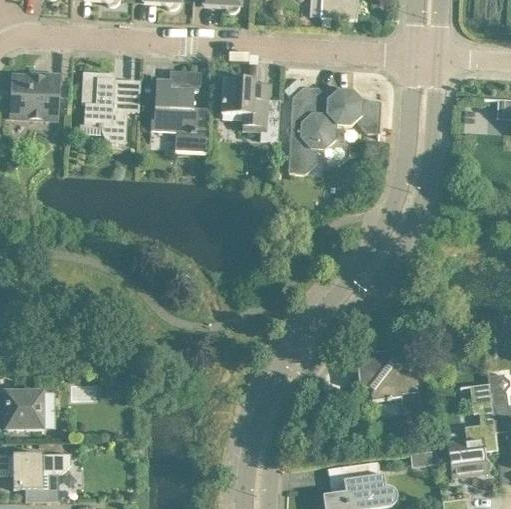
[(180,3),(180,0),(144,0),(165,1),(165,3),(166,4),(166,6),(167,7),(169,8),(170,8),(171,9),(173,9),(174,9),(176,8),(178,7),(179,6),(180,4),(180,3)]
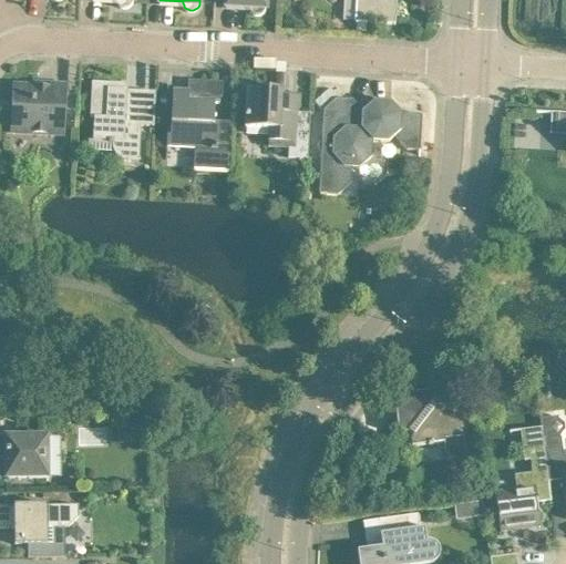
[(226,0),(226,4),(249,6),(249,8),(250,10),(251,11),(253,11),(254,12),(255,13),(257,13),(258,13),(260,13),(263,11),(264,11),(265,10),(265,9),(266,8),(266,7),(267,0),(226,0)]
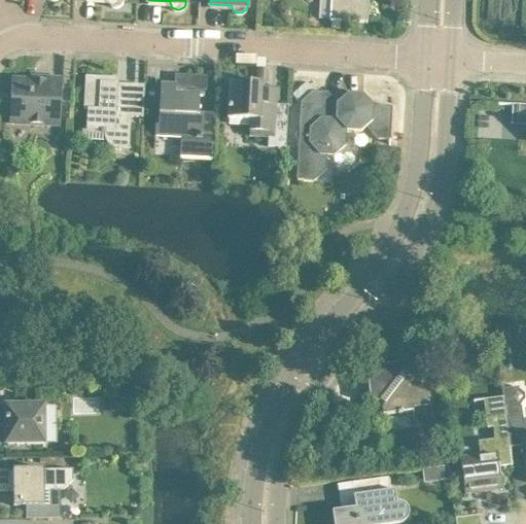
[(330,0),(330,19),(367,21),(369,0),(330,0)]
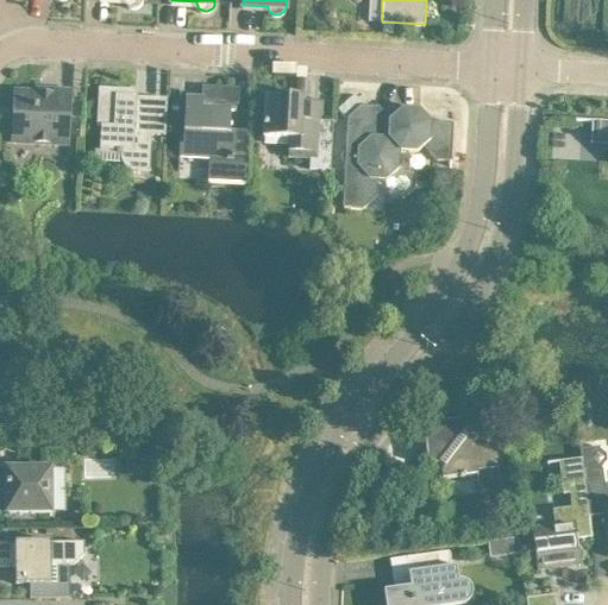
[(129,87),(99,84),(98,125),(101,125),(100,147),(118,147),(118,151),(121,151),(121,156),(123,161),(125,164),(129,168),(133,169),(138,170),(150,171),(151,132),(167,132),(168,95),(137,94),(137,93),(129,93),(129,87)]
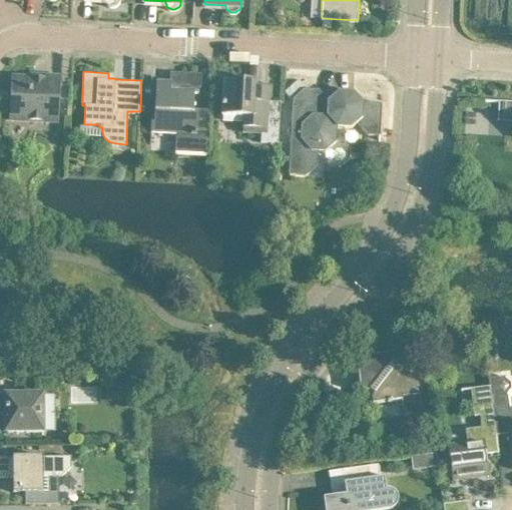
[(171,79),(156,78),(154,120),(169,121),(169,132),(176,133),(175,148),(208,150),(210,110),(193,109),(194,91),(199,91),(199,73),(179,72),(179,80),(171,79)]
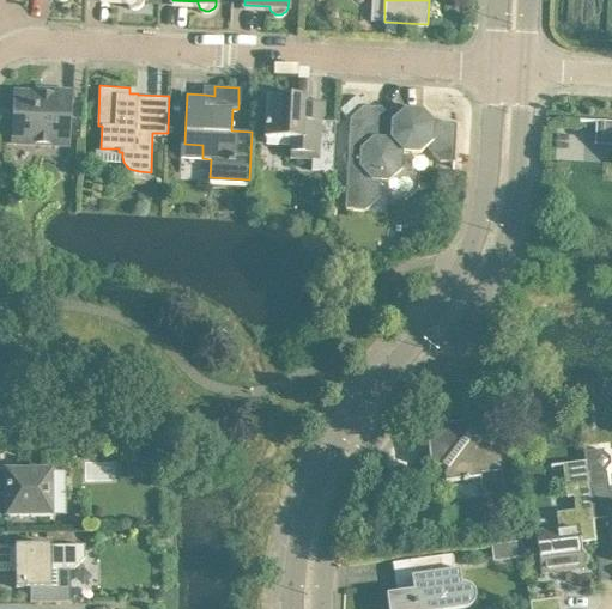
[(68,144),(71,89),(52,87),(52,91),(16,89),(13,136),(40,138),(38,142),(68,144)]
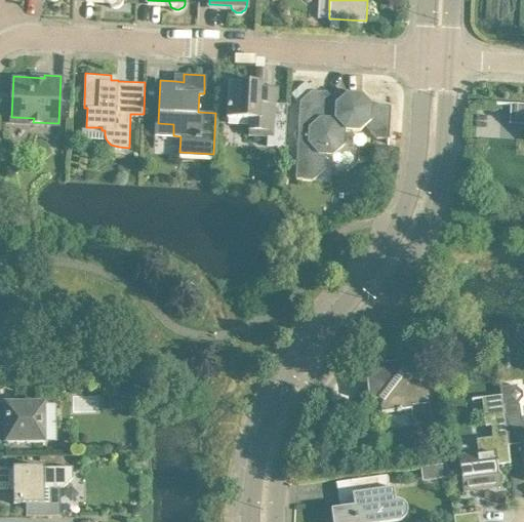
[(229,79),(229,82),(227,116),(249,117),(249,133),(267,134),(267,144),(285,145),(287,103),(275,102),(276,87),(262,86),(262,80),(229,79)]
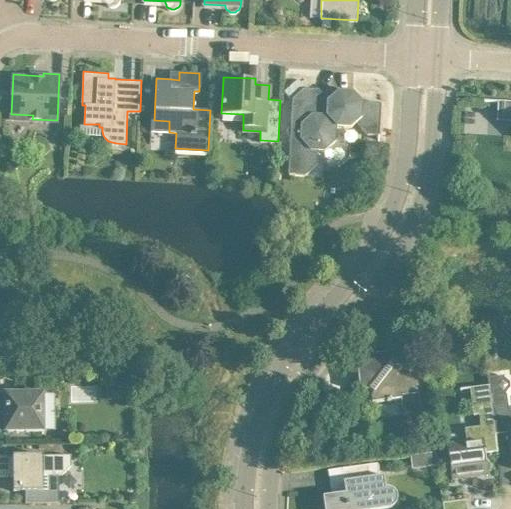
[(291,123),(287,129),(290,135),(288,173),(295,173),(296,173),(305,174),(317,163),(318,149),(325,149),(336,139),(337,125),(351,126),(356,121),(367,133),(379,134),(381,101),(363,100),(353,90),(338,89),(333,94),(328,88),(323,92),(319,88),(304,87),(292,97),(291,123)]
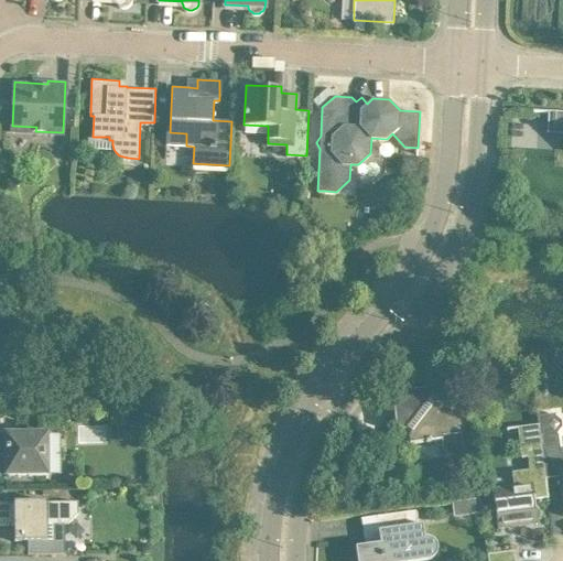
[(552,110),(551,128),(562,128),(562,109),(552,109),(552,110)]
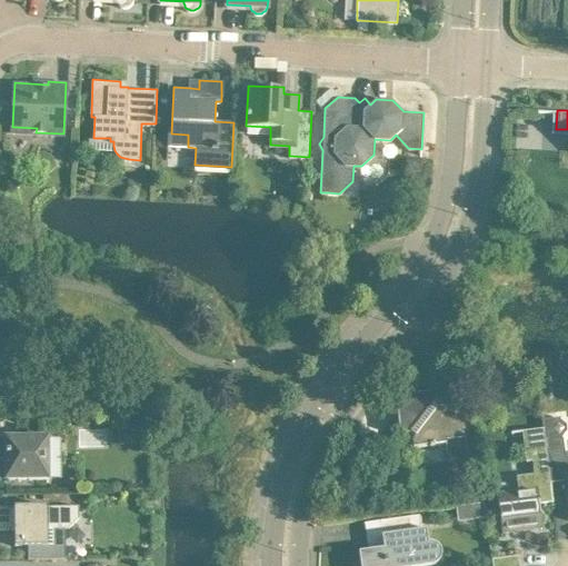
[(407,156),(406,169),(420,169),(421,157),(407,156)]
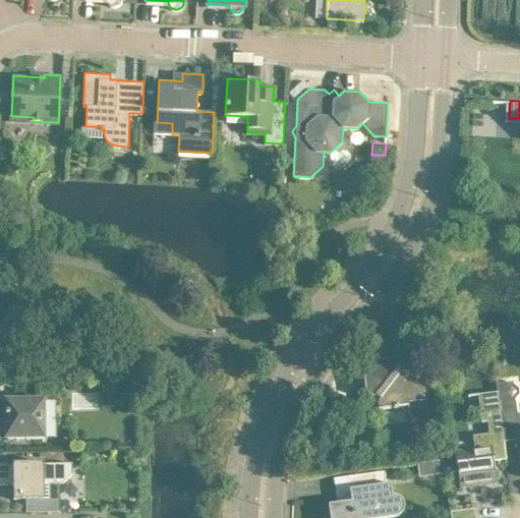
[(444,352),(431,354),(434,368),(446,367),(444,352)]
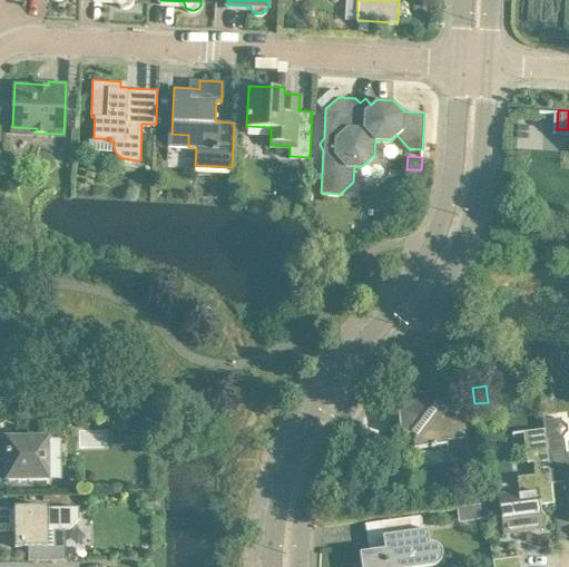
[(413,440),(414,446),(414,447),(430,445),(431,446),(435,446),(435,443),(447,442),(447,449),(447,450),(448,451),(448,453),(449,455),(450,456),(451,456),(451,457),(454,458),(457,458),(459,458),(469,457),(461,393),(448,394),(447,390),(434,391),(396,397),(401,433),(411,432),(417,436),(413,440)]
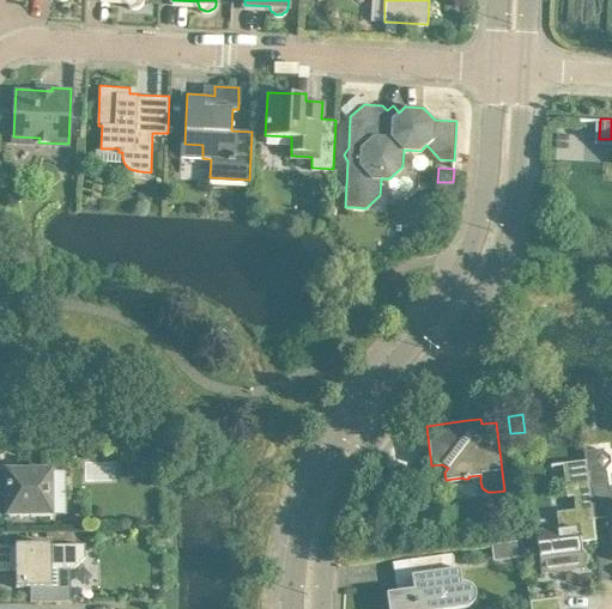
[(604,446),(585,449),(586,457),(592,506),(597,542),(597,534),(610,531),(611,540),(611,505),(609,489),(606,468),(611,462),(611,454),(604,448),(604,446)]
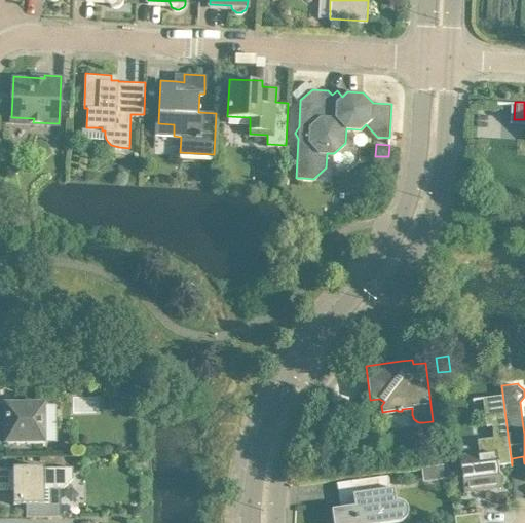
[(480,452),(460,454),(464,491),(501,486),(498,463),(510,462),(511,465),(512,465),(508,435),(502,393),(488,395),(483,396),(486,424),(492,424),(494,437),(478,439),(480,452)]
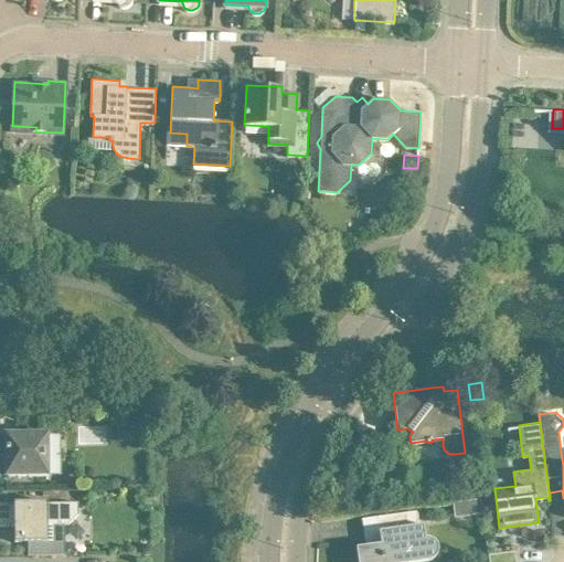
[(0,474),(49,474),(48,432),(6,432),(6,454),(0,454),(0,474)]
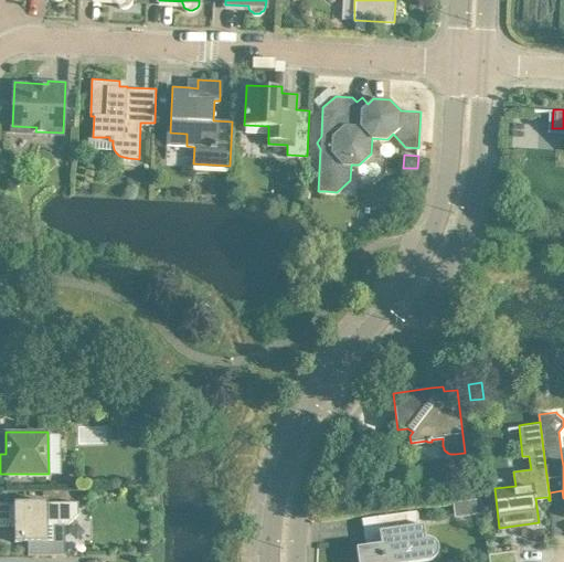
[(479,484),(464,486),(465,498),(470,497),(480,496),(479,484)]
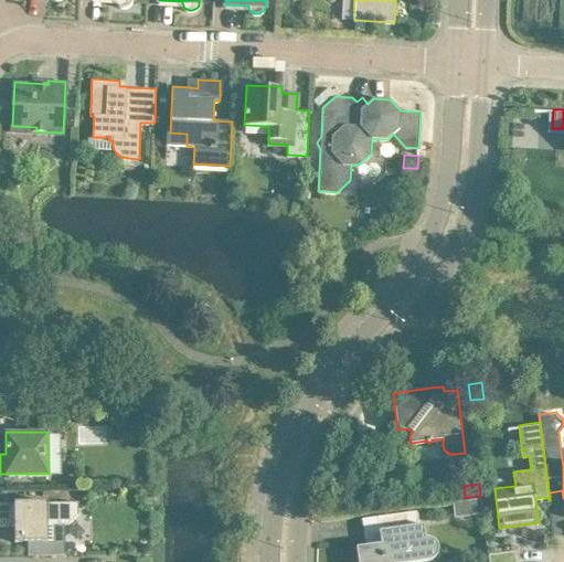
[(480,496),(470,497),(471,509),(475,512),(483,511),(481,496),(480,496)]
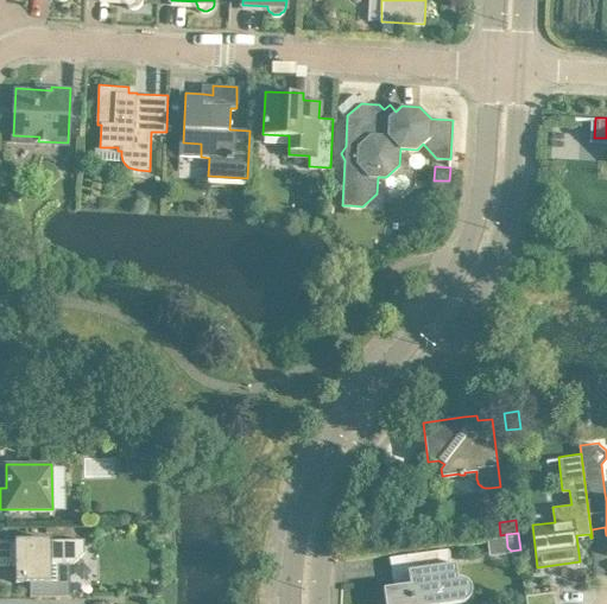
[(16,539),(0,539),(0,563),(16,563),(16,580),(30,580),(31,595),(70,595),(70,563),(75,563),(84,552),(84,539),(51,539),(51,538),(16,538),(16,539)]
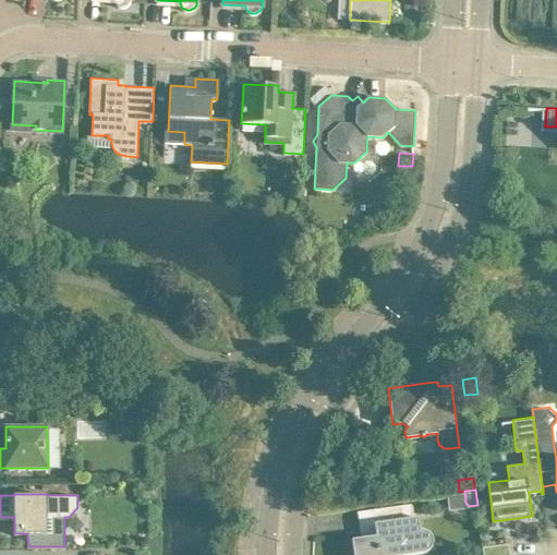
[(422,530),(420,530),(418,517),(413,518),(411,503),(358,510),(361,529),(365,528),(366,538),(354,540),(353,537),(352,538),(354,554),(406,554),(423,553),(425,552),(427,552),(428,551),(430,549),(432,547),(432,545),(433,544),(433,542),(433,540),(433,538),(432,537),(432,535),(431,534),(430,533),(428,532),(427,532),(426,531),(424,530),(422,530)]
